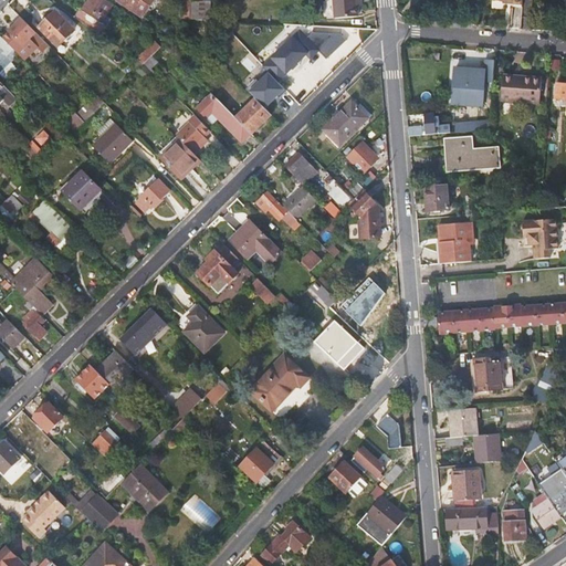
[(81,8),(75,18),(102,35),(113,21),(107,17),(115,6),(105,0),(91,0),(84,10),(81,8)]
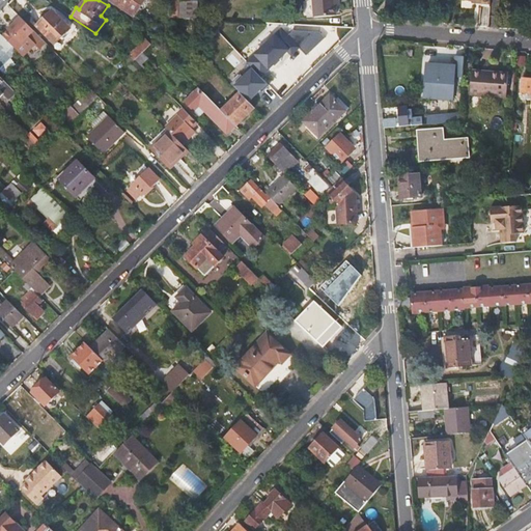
[(147,0),(110,0),(110,1),(136,18),(147,0)]
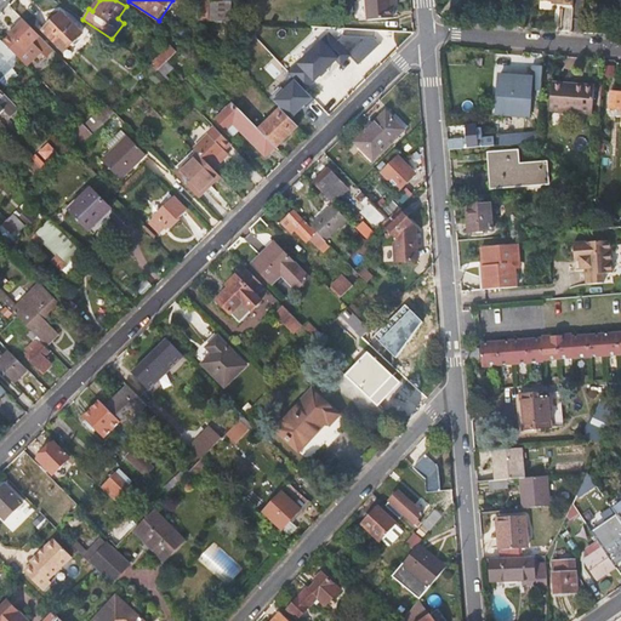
[(227,1),(222,1),(221,22),(231,23),(232,0),(227,1)]
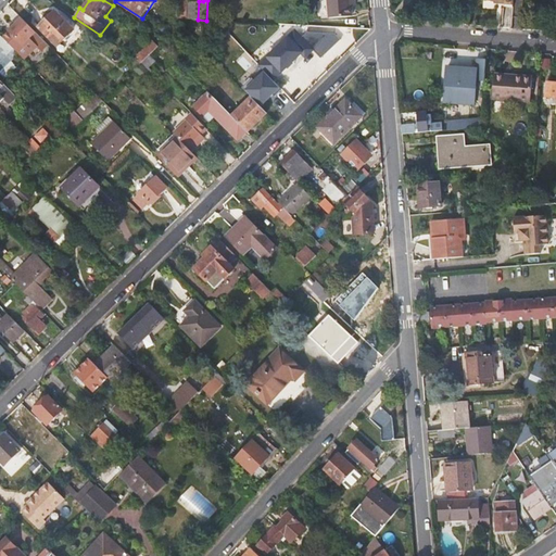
[(329,0),(331,17),(354,16),(353,5),(352,0),(329,0)]
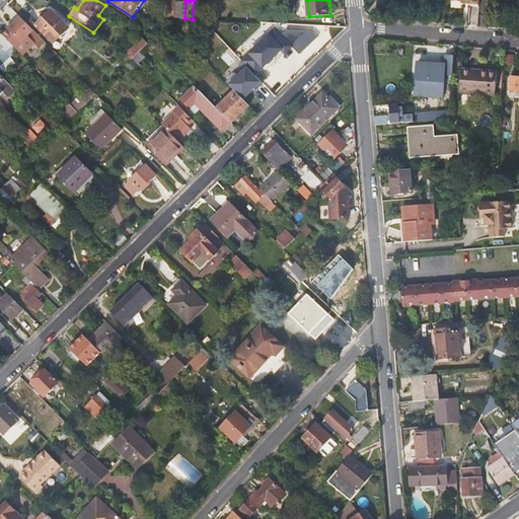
[(184,18),(186,1),(177,2),(175,2),(174,18),(176,18),(184,18)]
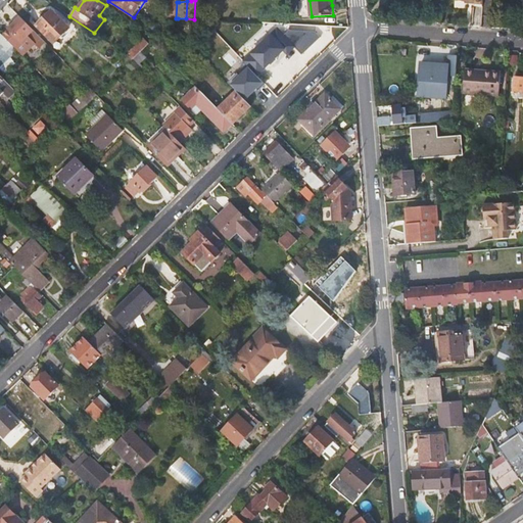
[(67,29),(51,12),(38,26),(54,43),(67,29)]
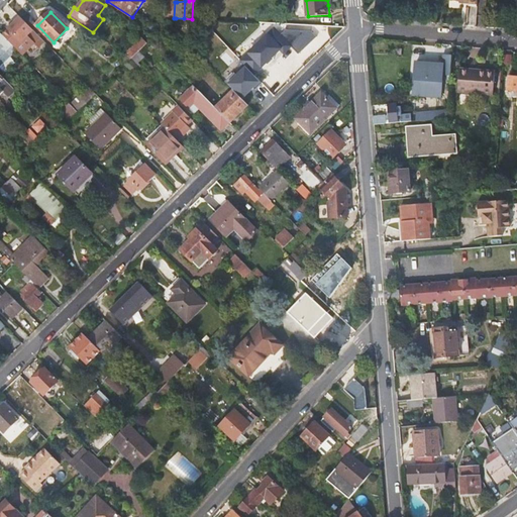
[(36,32),(30,38),(26,34),(32,29),(20,16),(2,34),(16,48),(22,55),(34,42),(40,36),(36,32)]
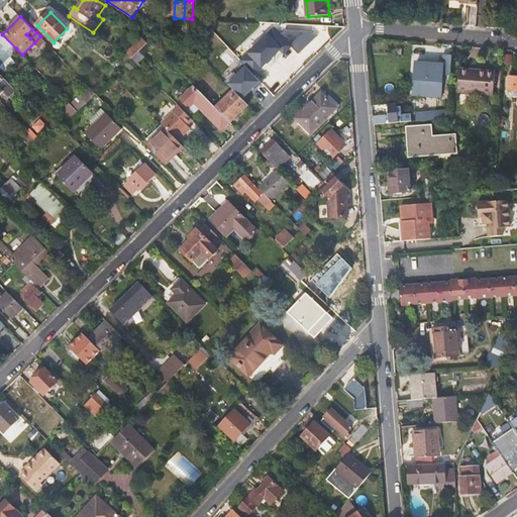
[(103,29),(98,35),(108,42),(113,36),(103,29)]
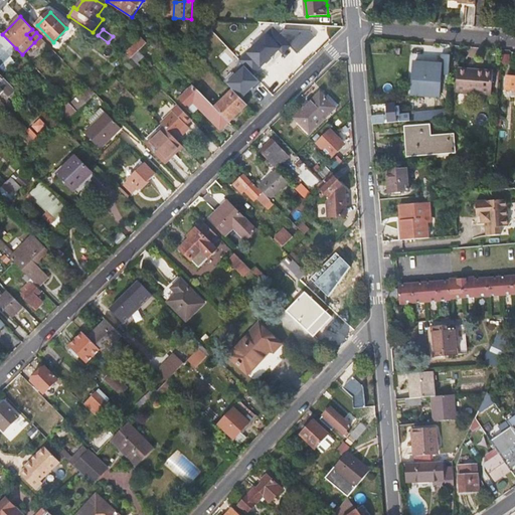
[(246,47),(240,53),(244,58),(240,61),(253,75),(280,48),(284,52),(291,45),(274,29),(250,51),(246,47)]
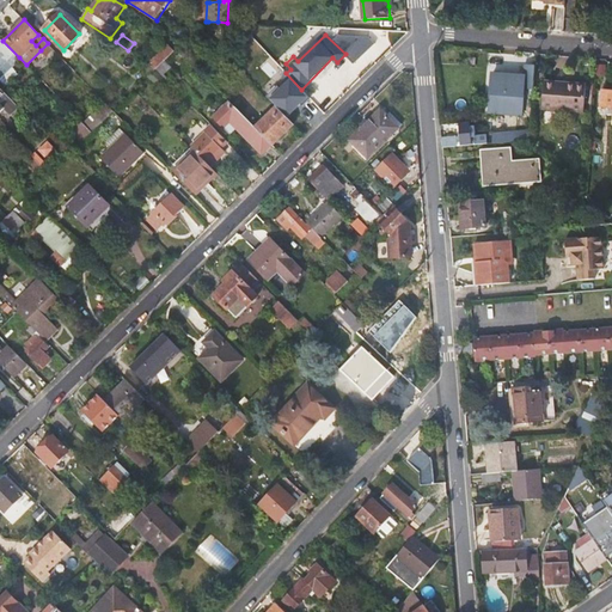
[(0,78),(5,74),(0,68),(0,65),(6,60),(11,65),(19,57),(2,41),(0,42),(0,78)]
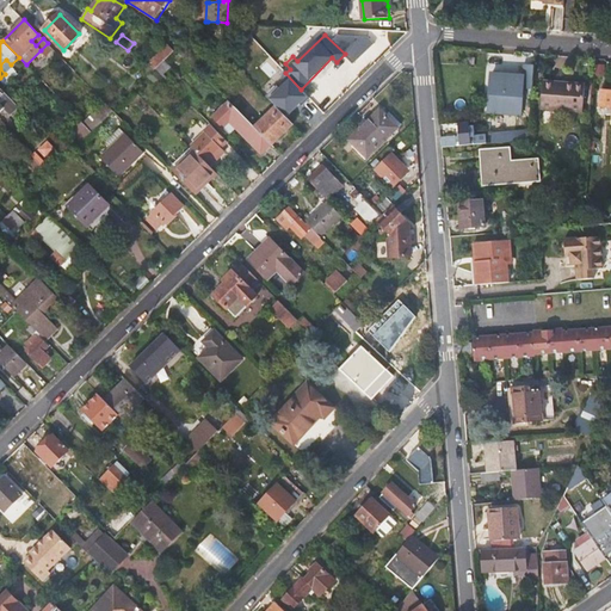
[(48,43),(41,50),(45,55),(53,48),(48,43)]
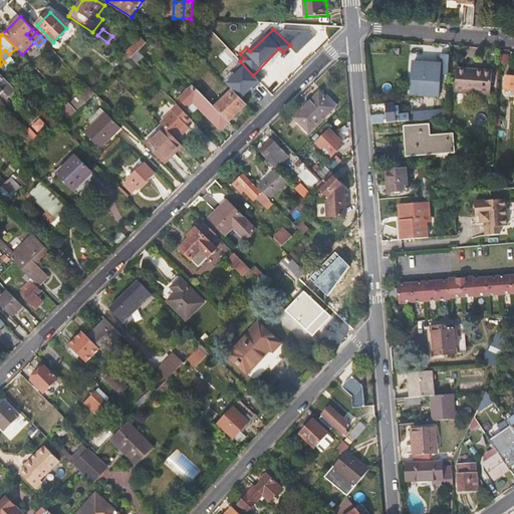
[(142,37),(133,45),(140,51),(148,43),(142,37)]
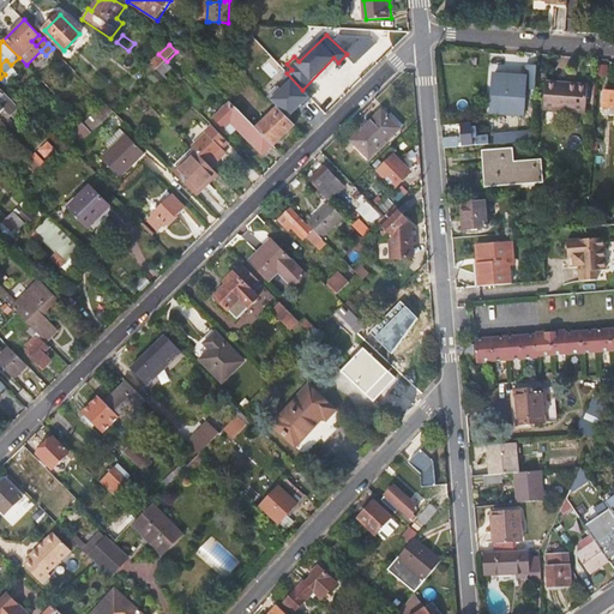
[(160,55),(150,65),(157,70),(166,61),(160,55)]
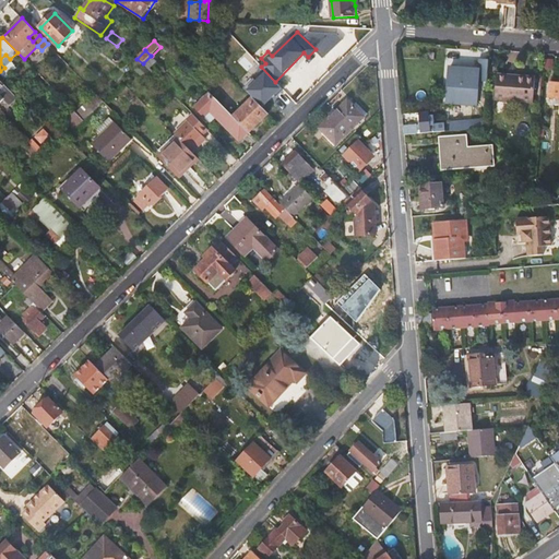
[(157,62),(151,56),(143,63),(150,70),(157,62)]
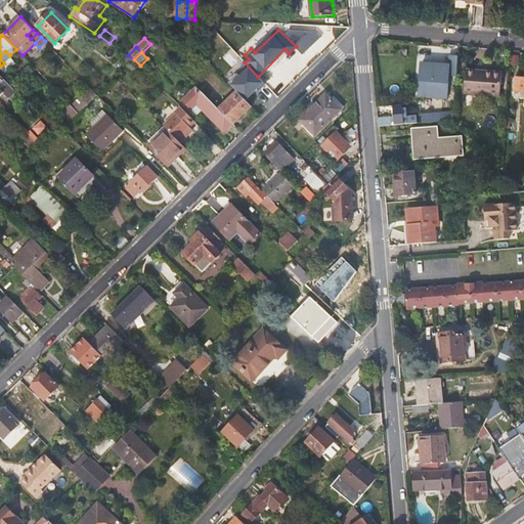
[(121,62),(126,68),(127,68),(134,60),(134,59),(128,55),(121,62)]
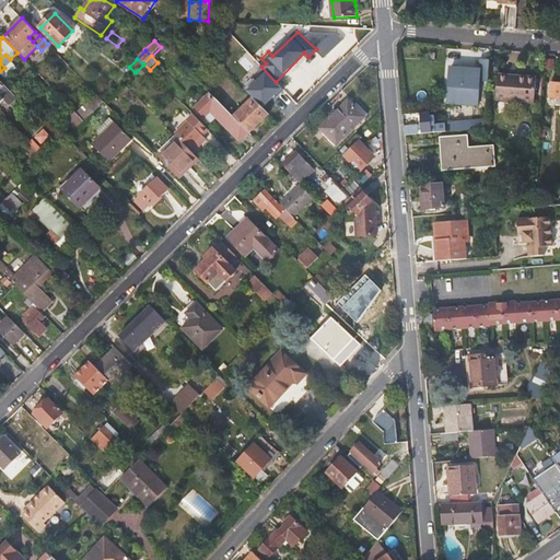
[(479,80),(488,81),(490,60),(481,60),(479,80)]
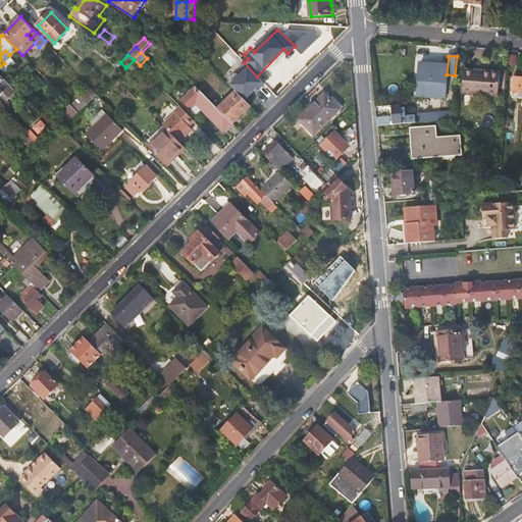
[(139,65),(134,60),(126,67),(132,72),(139,65)]
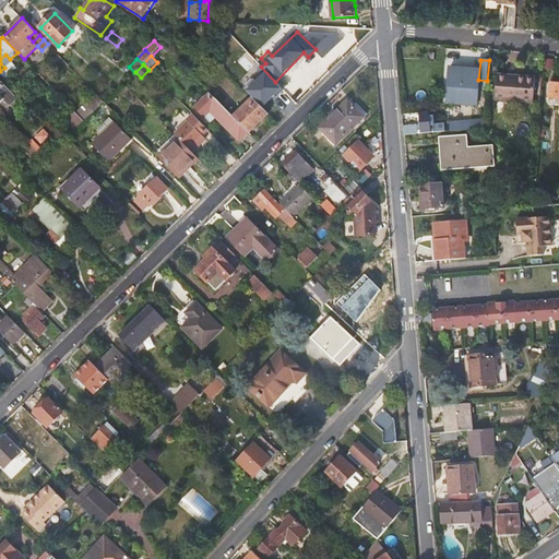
[(535,76),(518,75),(518,79),(497,78),(496,96),(521,98),(521,102),(534,103),(535,76)]
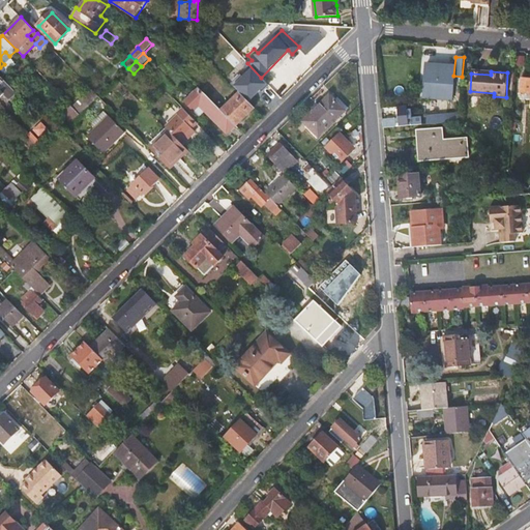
[(0,77),(0,97),(3,95),(5,97),(8,97),(12,93),(12,90),(3,82),(3,81),(0,77)]
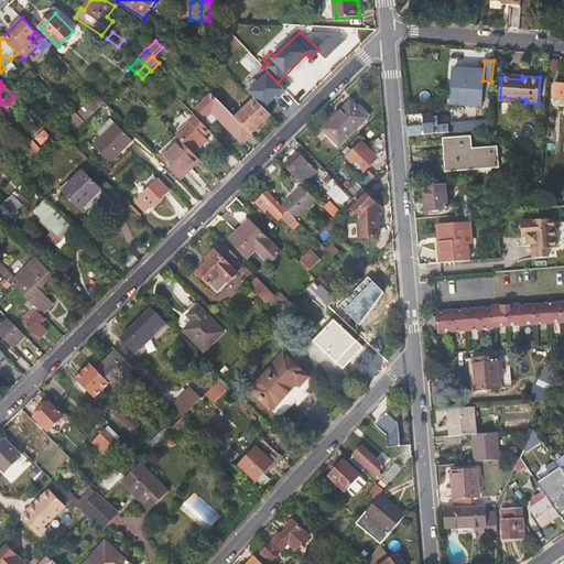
[(563,84),(555,84),(554,97),(562,97),(561,106),(563,106),(563,84)]
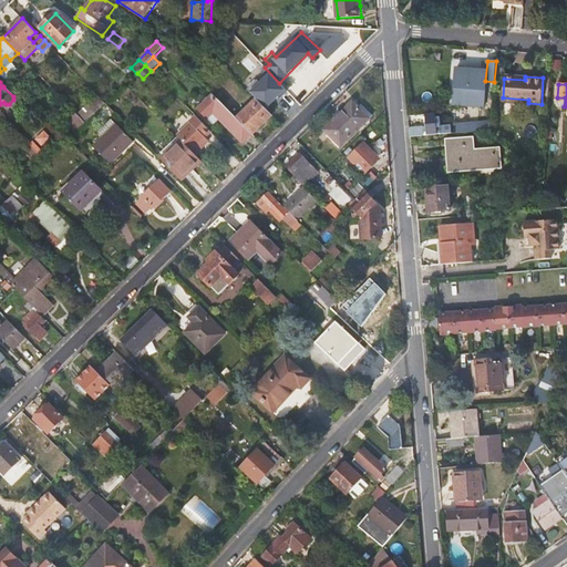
[(484,89),(454,88),(453,101),(484,103),(484,89)]
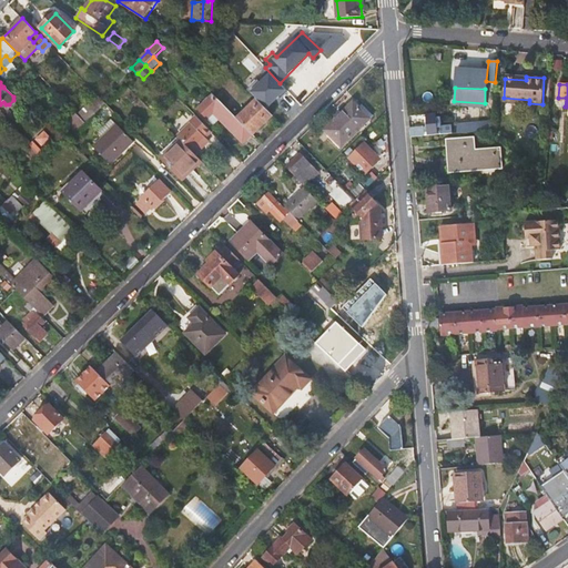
[(99,95),(89,105),(97,113),(107,103),(99,95)]
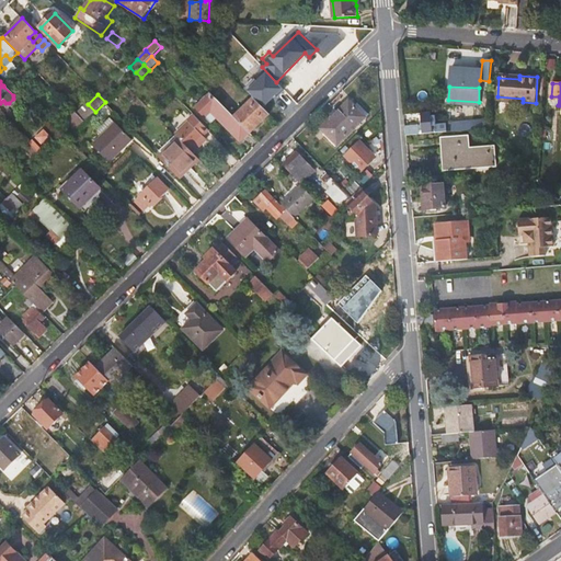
[(242,142),(251,134),(251,133),(236,117),(213,94),(197,110),(207,118),(214,113),(242,142)]
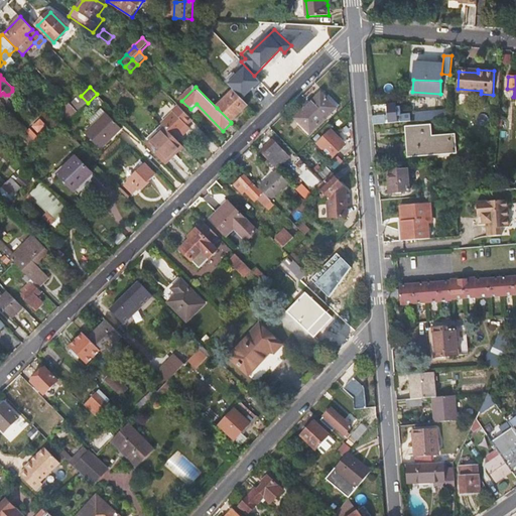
[(231,122),(249,105),(235,90),(217,108),(231,122)]
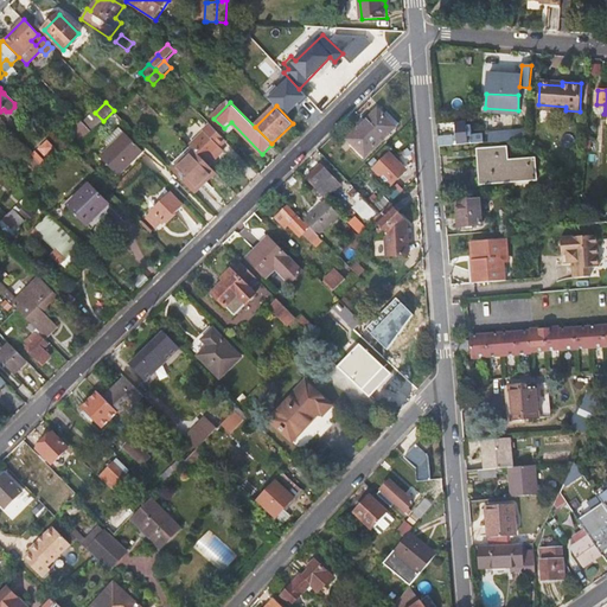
[(395,127),(377,109),(346,139),(364,157),(395,127)]
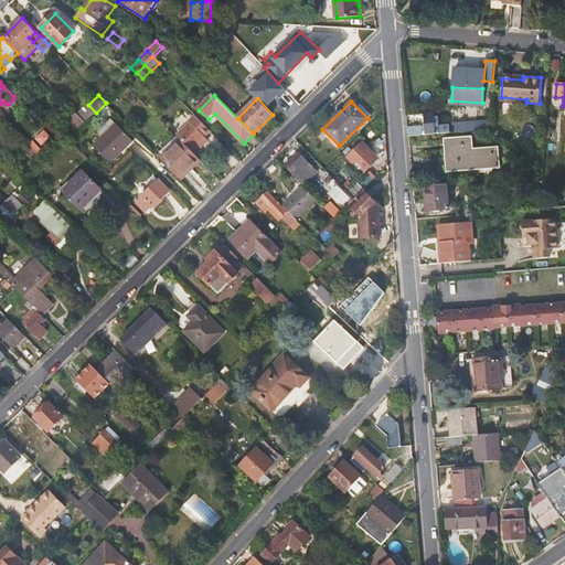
[(88,105),(78,115),(86,123),(96,113),(88,105)]
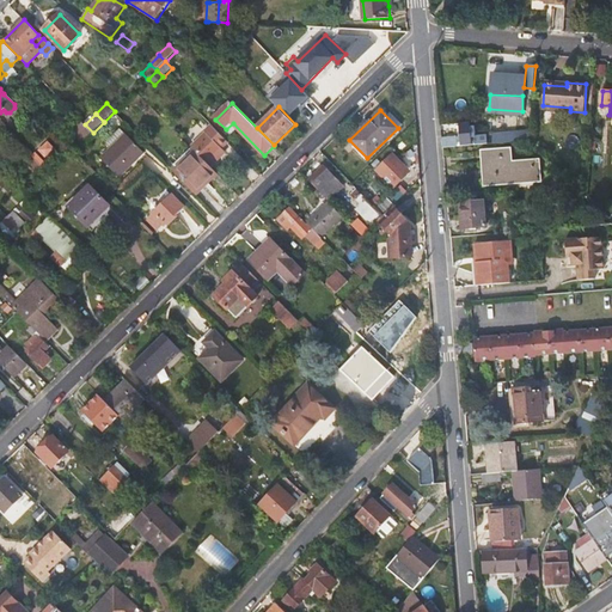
[(72,128),(85,141),(93,133),(85,124),(80,120),(72,128)]
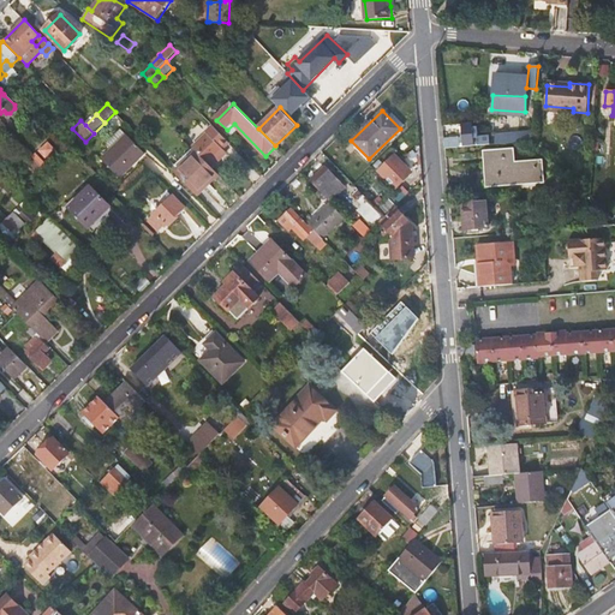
[(472,138),(473,145),(490,144),(489,136),(478,137),(478,127),(472,127),(471,123),(464,124),(465,139),(472,138)]
